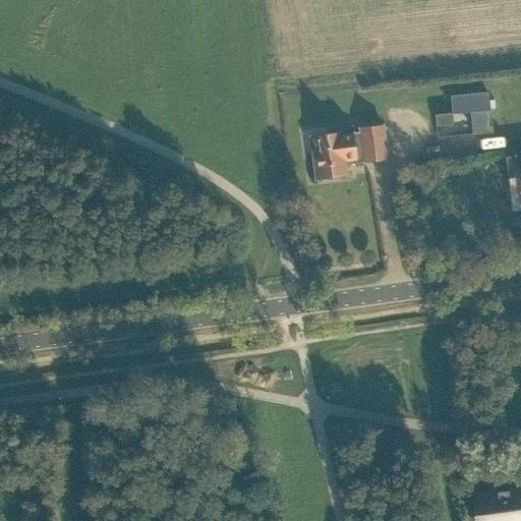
[(487,93),(451,96),(453,113),(471,111),(473,132),(491,131),(487,93)]
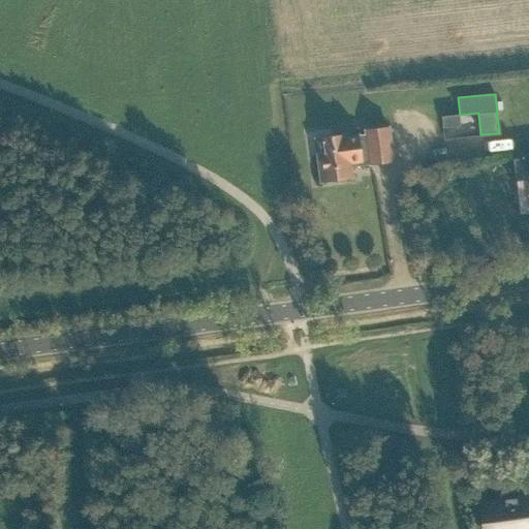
[(459,115),(442,117),(443,126),(460,125),(459,115)]
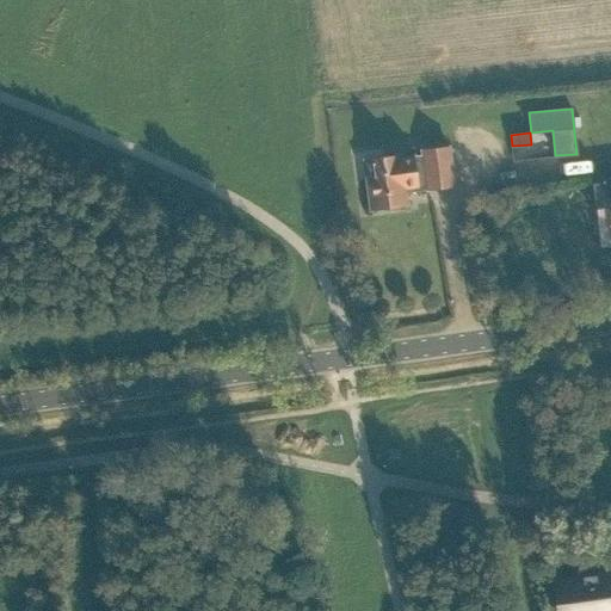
[(400,154),(364,159),(370,210),(407,204),(405,187),(426,185),(427,190),(454,186),(449,146),(421,149),(423,154),(400,156),(400,154)]
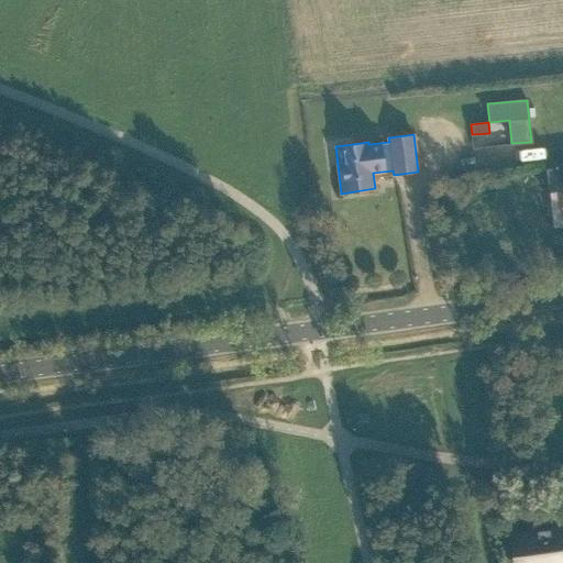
[(536,531),(511,534),(515,562),(562,562),(562,561),(559,529),(550,530),(550,528),(536,530),(536,531)]
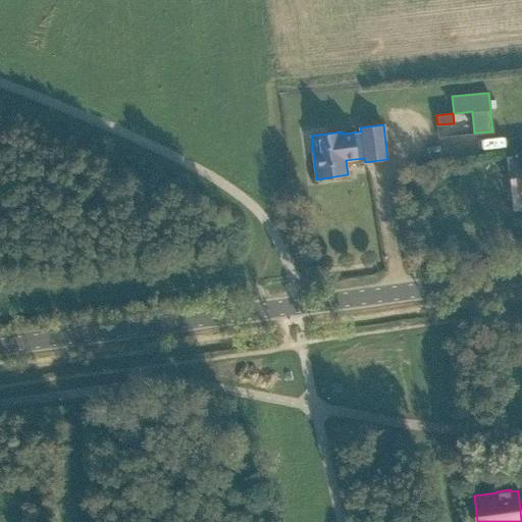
[(0,511),(0,521),(13,521),(12,514),(0,511)]
